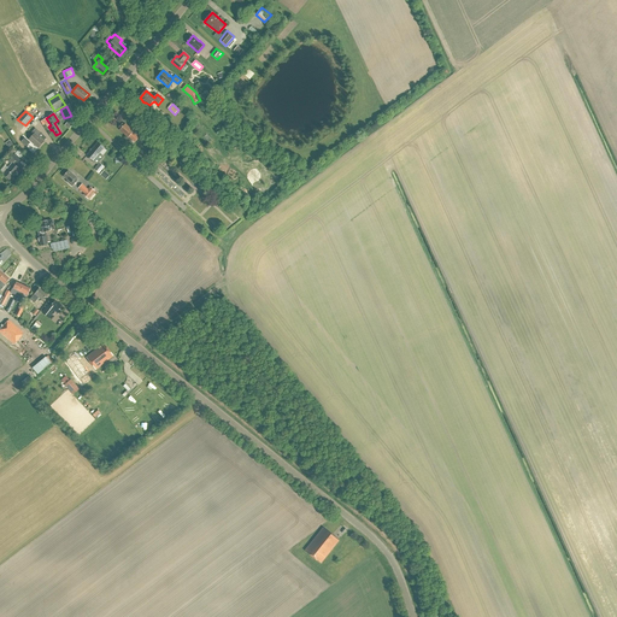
[(119,128),(121,129),(119,130),(127,137),(125,139),(130,144),(133,140),(135,142),(139,139),(136,136),(139,133),(135,129),(134,131),(125,124),(124,125),(123,124),(119,128)]
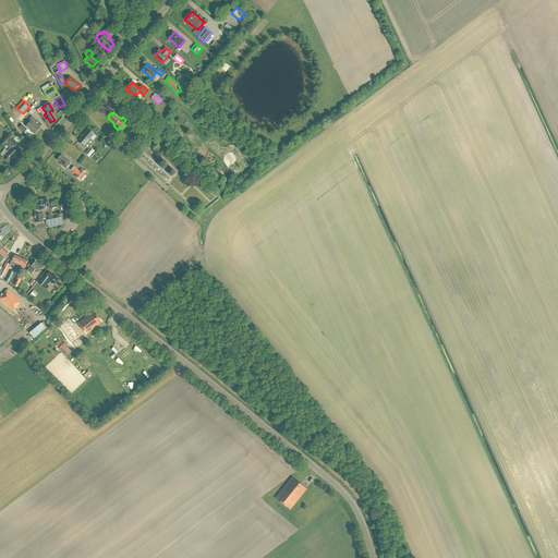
[(29,119),(31,121),(26,126),(35,134),(40,128),(35,123),(37,120),(32,116),(29,119)]
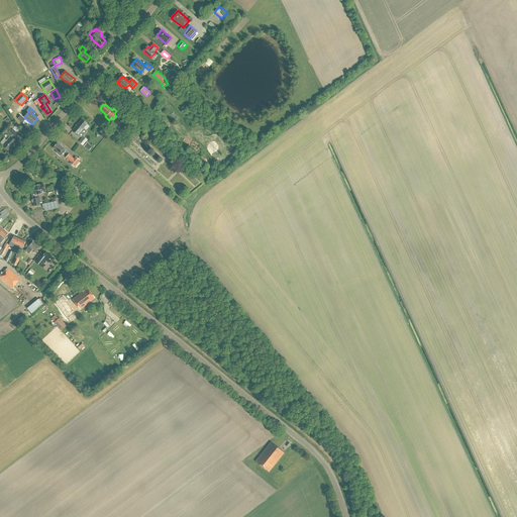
[(82,119),(72,130),(81,137),(86,131),(83,129),(87,124),(82,119)]
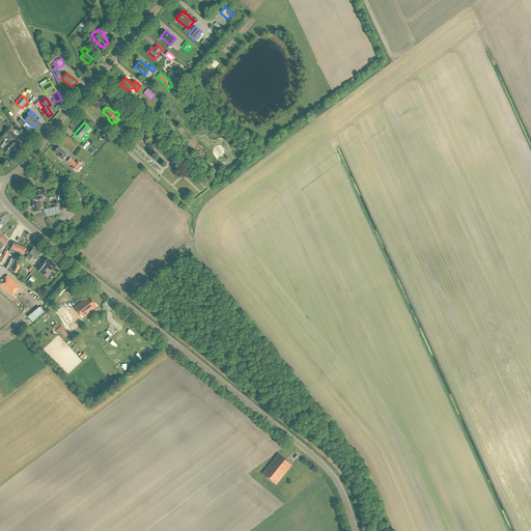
[(9,141),(2,149),(9,155),(14,149),(12,149),(14,148),(16,150),(20,144),(17,141),(15,143),(11,140),(12,138),(16,140),(18,137),(21,133),(17,129),(12,133),(12,132),(6,138),(9,141)]
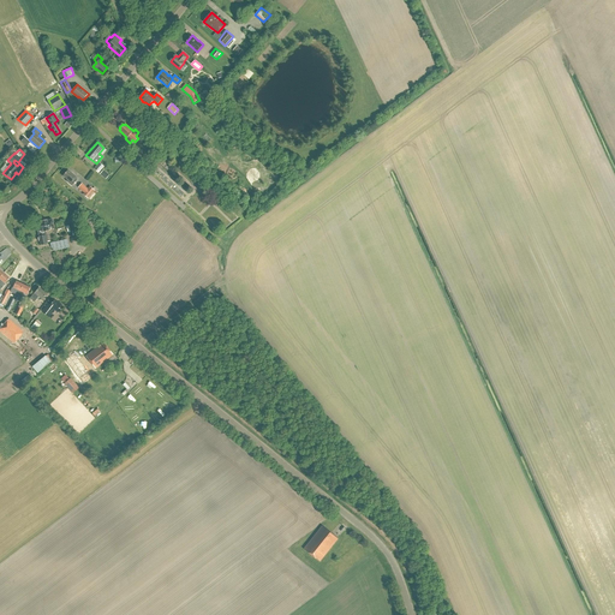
[(103,166),(99,162),(93,168),(97,173),(103,166)]
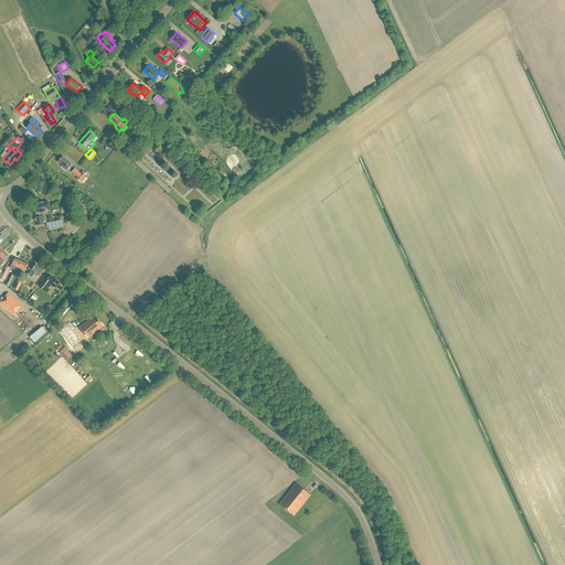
[(68,163),(70,162),(62,157),(57,162),(62,166),(61,167),(65,171),(71,166),(68,163)]
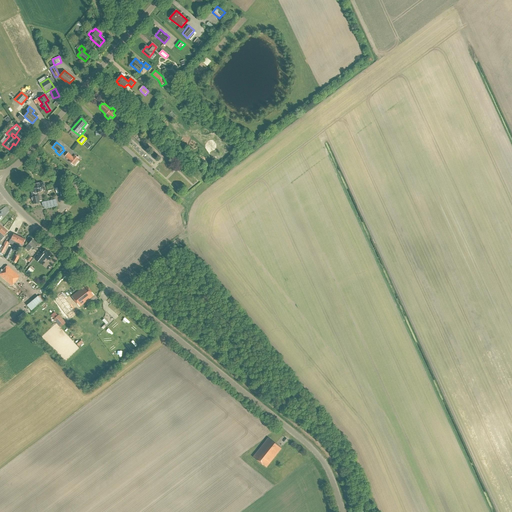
[(68,153),(65,156),(70,161),(69,162),(73,165),(79,159),(74,155),(73,157),(68,153)]
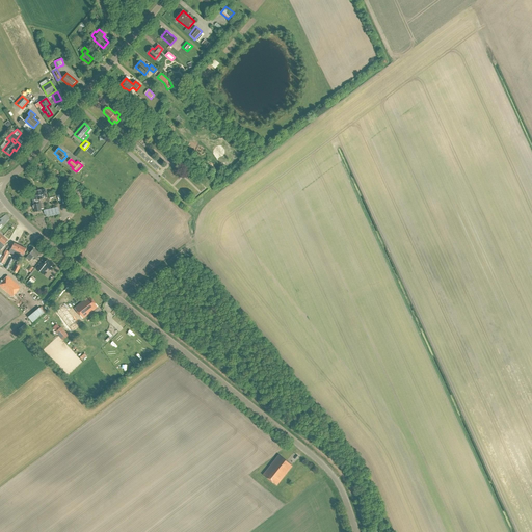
[(35,191),(31,192),(34,212),(42,210),(40,203),(36,203),(36,201),(48,198),(46,189),(35,191)]
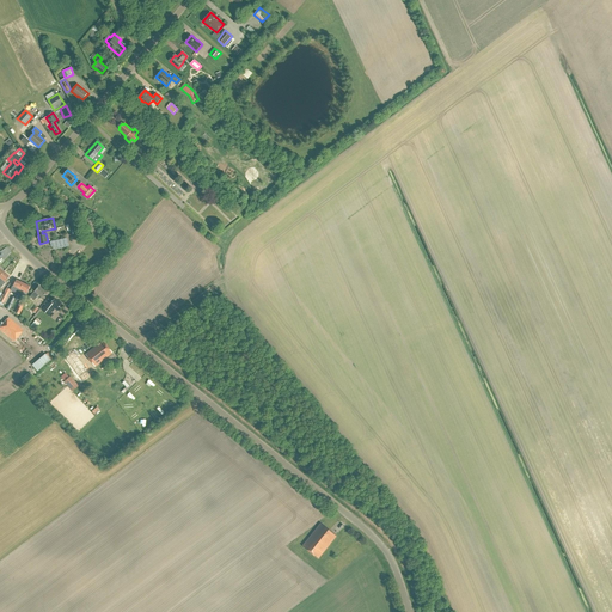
[(85,230),(95,225),(90,218),(81,221),(85,230)]
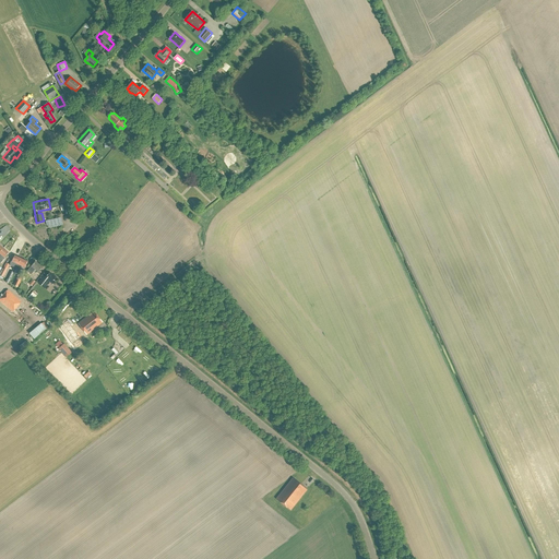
[(0,230),(0,237),(1,238),(11,230),(7,225),(0,230)]
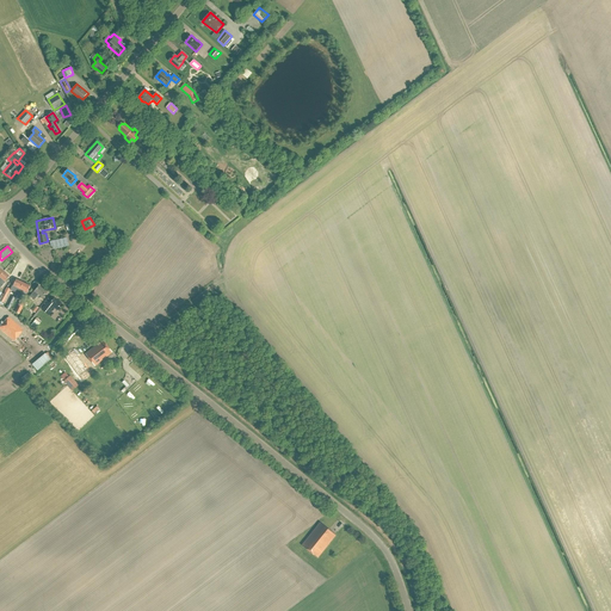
[(12,285),(10,290),(13,291),(14,287),(19,289),(20,289),(23,283),(16,279),(13,285),(12,285)]
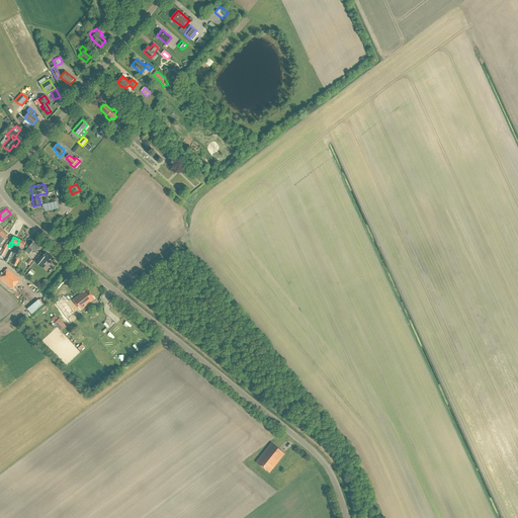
[(22,248),(25,242),(19,240),(17,245),(16,245),(14,248),(15,249),(13,252),(16,254),(20,247),(22,248)]
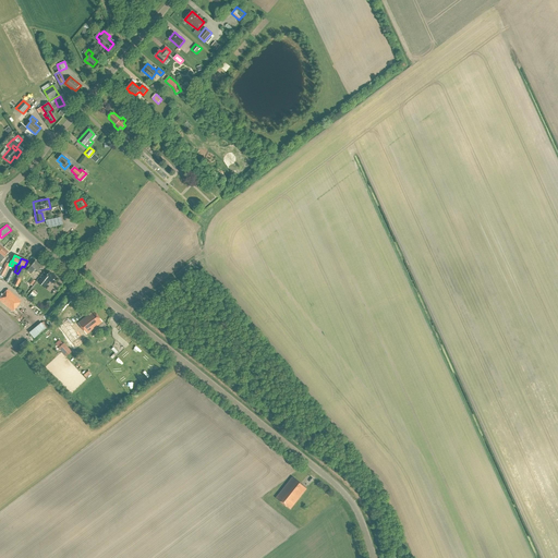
[(31,265),(26,270),(31,274),(35,268),(38,270),(43,266),(35,261),(32,265),(31,265)]
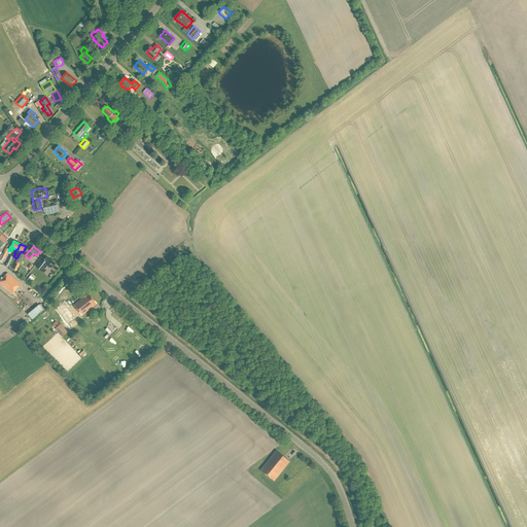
[(48,267),(53,261),(46,256),(42,261),(41,260),(36,268),(41,271),(46,265),(48,267)]
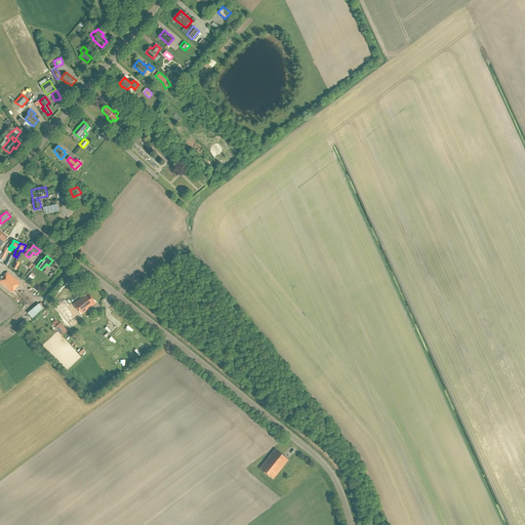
[(16,258),(12,268),(16,270),(21,260),(16,258)]
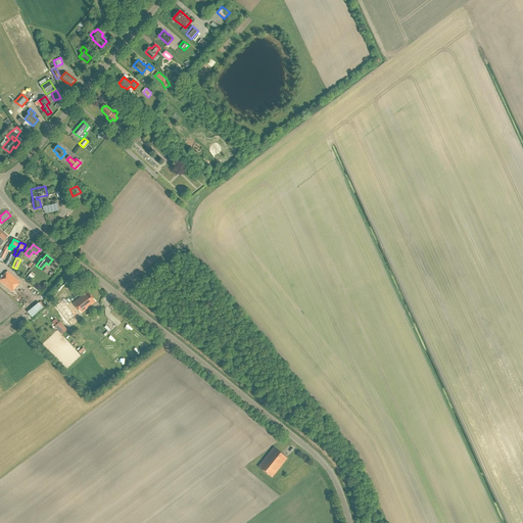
[(0,281),(11,291),(19,282),(7,271),(0,279),(0,281)]
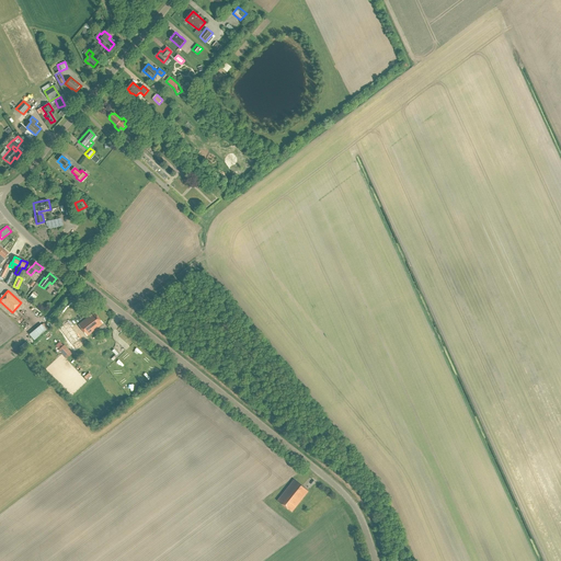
[(94,312),(78,324),(87,335),(102,323),(94,312)]
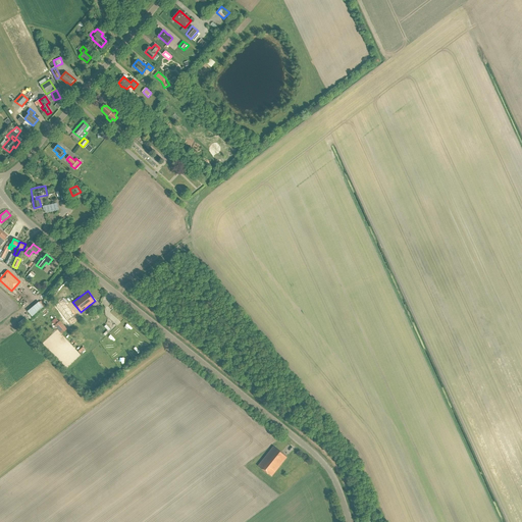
[(39,301),(28,312),(33,317),(44,306),(39,301)]
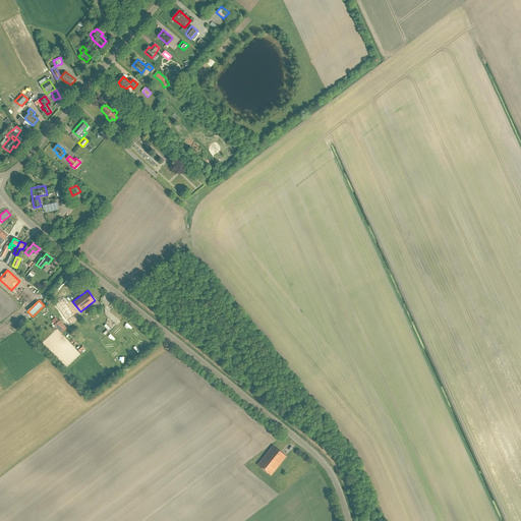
[(55,325),(62,333),(67,329),(60,321),(55,325)]
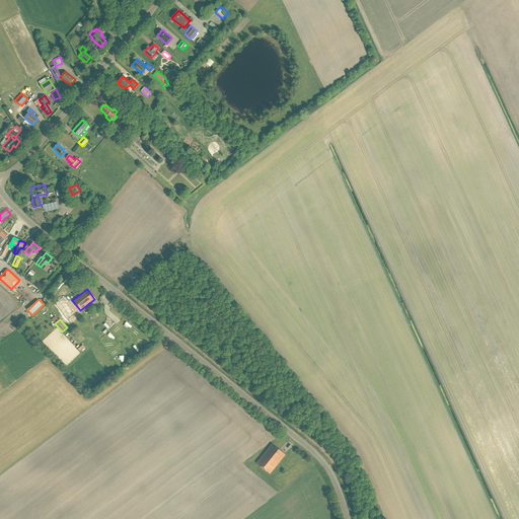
[(272,443),(255,463),(269,473),(285,454),(272,443)]
